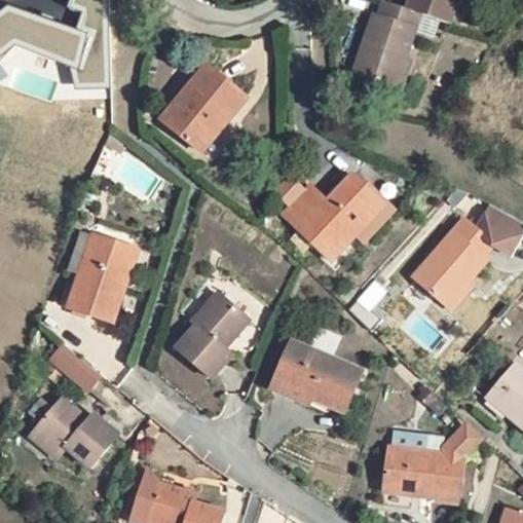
[(406,7),(383,0),(380,0),(376,13),(371,12),(350,72),(393,86),(402,57),(412,30),(427,35),(434,16),(406,7)]
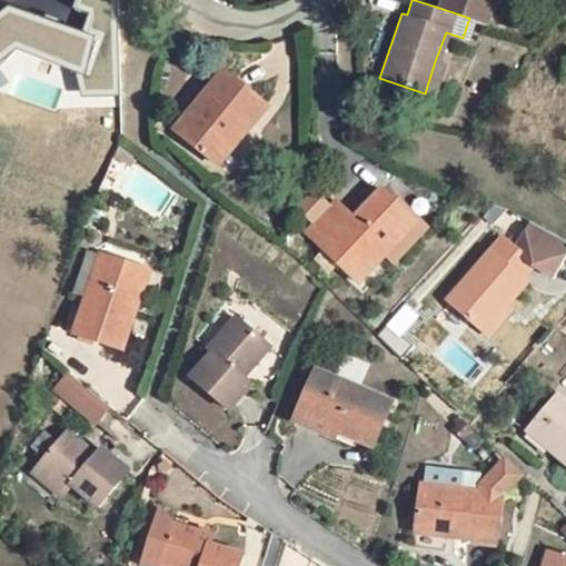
[(469,18),(484,22),(490,0),(442,0),(439,8),(469,18)]
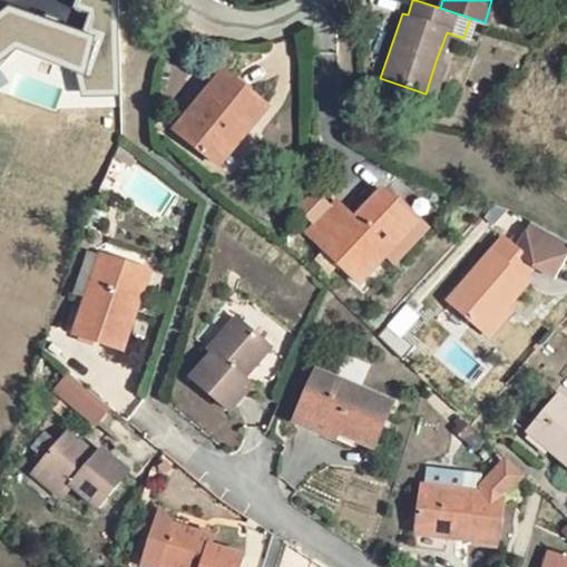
[(442,64),(436,61),(426,94),(431,96),(442,64)]
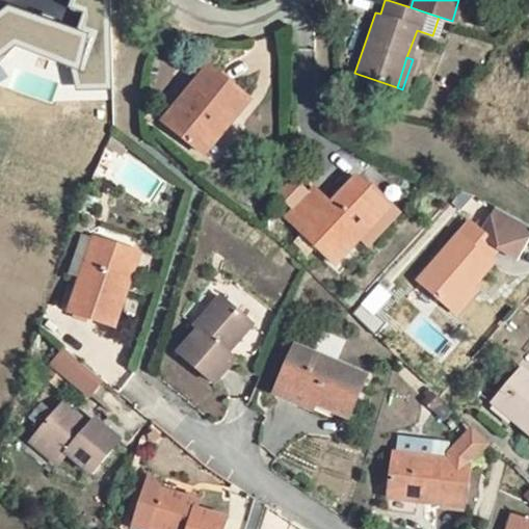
[(206,64),(160,120),(194,147),(207,131),(213,136),(245,97),(206,64)]
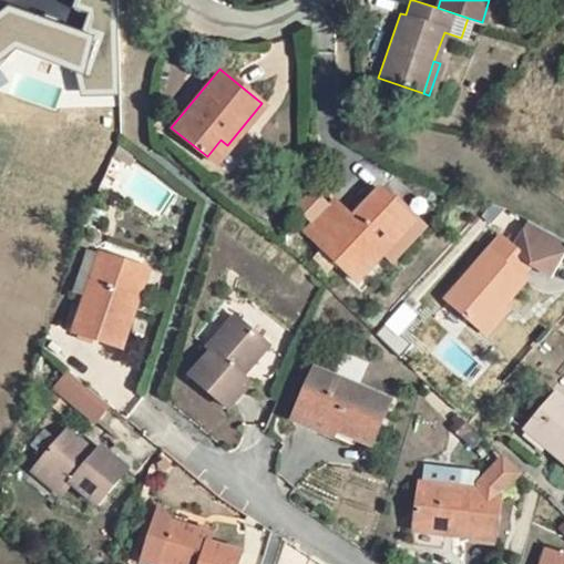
[(221,140),(207,156),(214,162),(227,145),(221,140)]
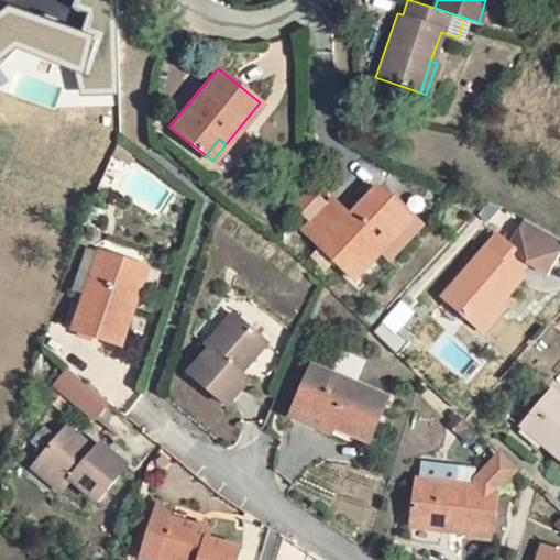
[(328,196),(300,227),(351,277),(376,250),(385,257),(419,222),(393,196),(390,200),(373,185),(346,213),(328,196)]
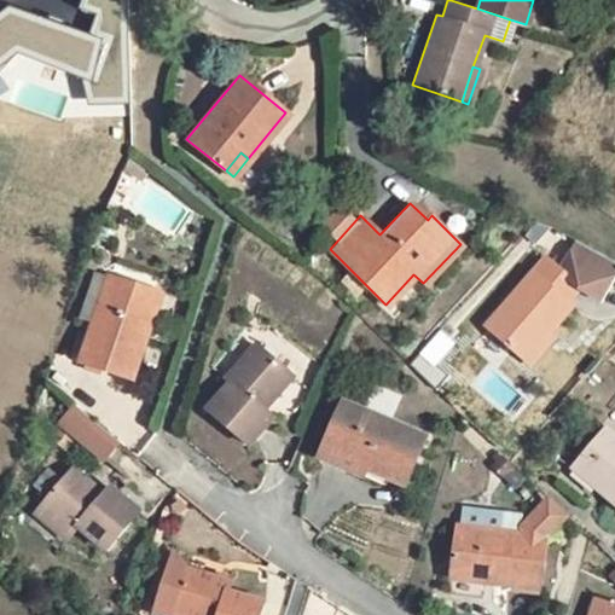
[(482,325),(524,364),(547,338),(543,334),(568,305),(564,300),(575,288),(597,299),(614,264),(614,262),(574,239),(557,268),(543,255),(482,325)]
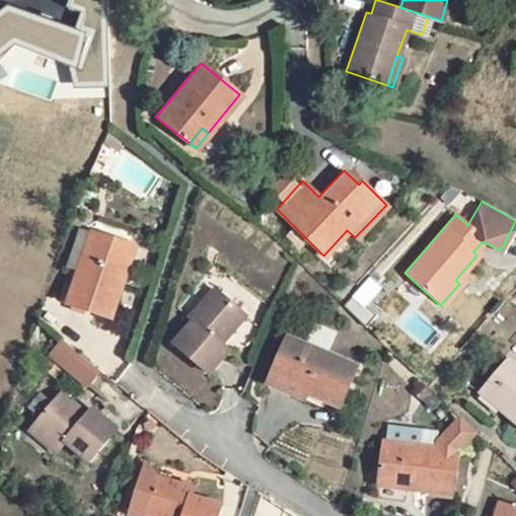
[(125,241),(88,230),(64,302),(108,316),(121,279),(114,277),(125,241)]
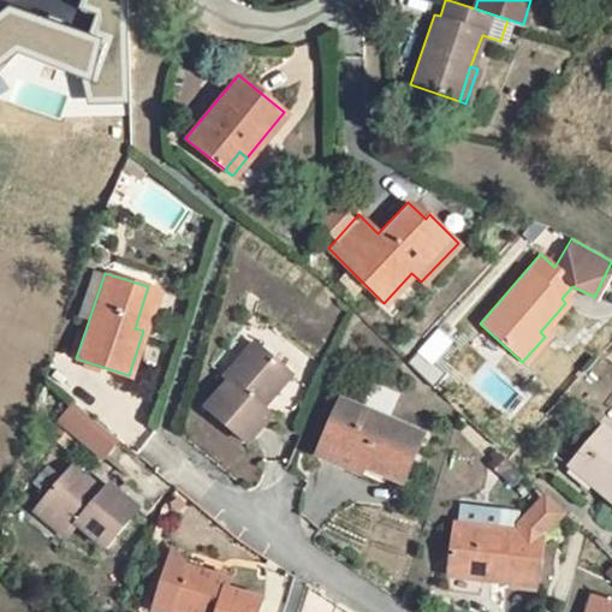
[(156,289),(148,286),(135,328),(143,331),(156,289)]
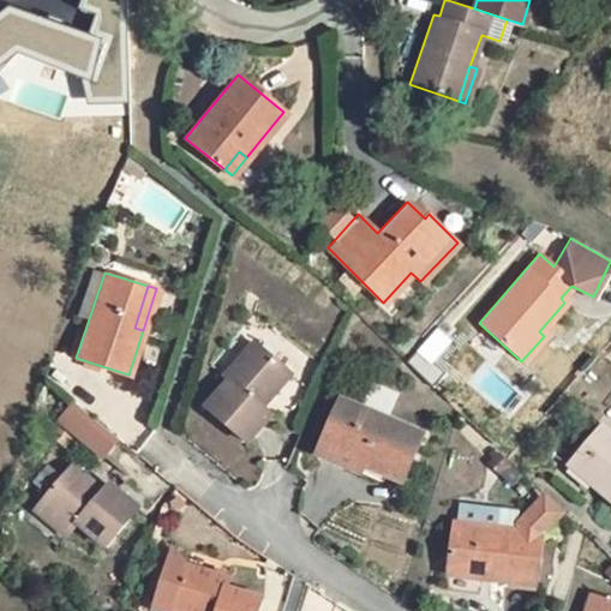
[(251,339),(220,373),(226,377),(201,405),(243,442),(269,412),(261,403),(288,370),(251,339)]
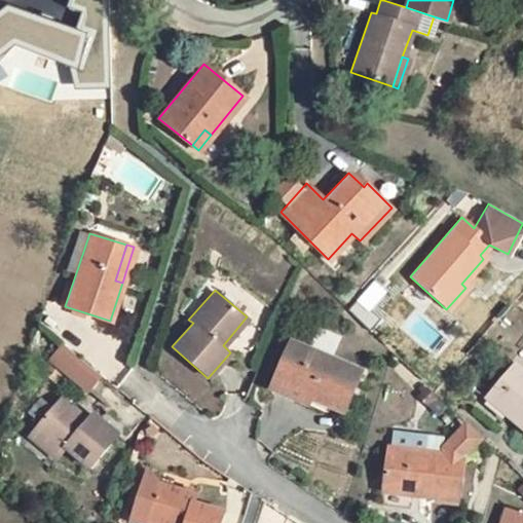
[(397,330),(389,338),(401,349),(408,340),(397,330)]
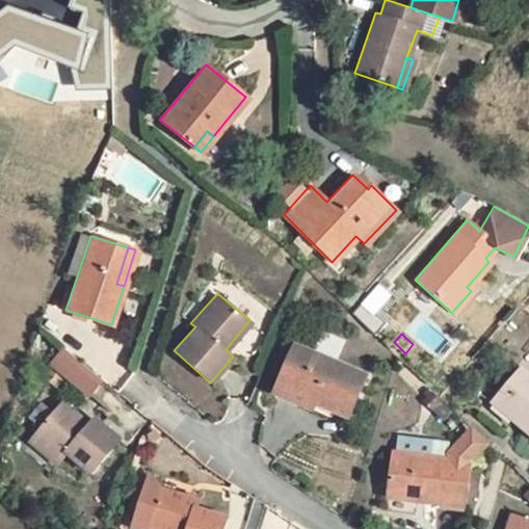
[(363,373),(292,343),(275,379),(313,396),(312,401),(345,416),(363,373)]
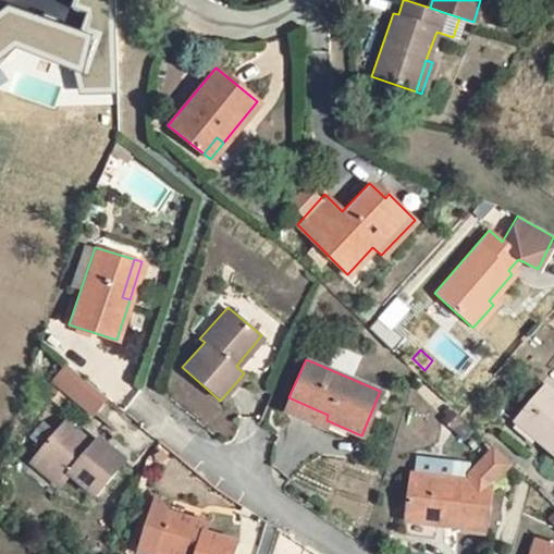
[(447,372),(432,360),(425,370),(439,383),(447,372)]
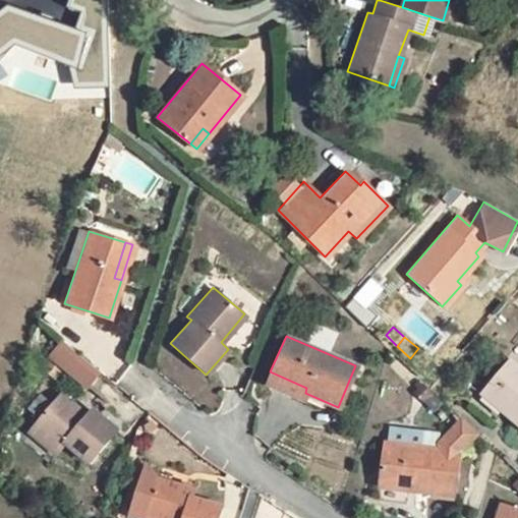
[(97,368),(60,338),(48,352),(84,383),(97,368)]
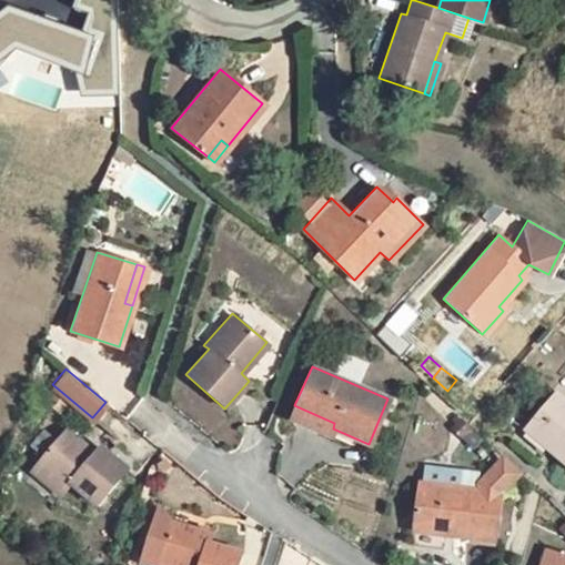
[(564,400),(553,390),(522,427),(564,463),(564,400)]
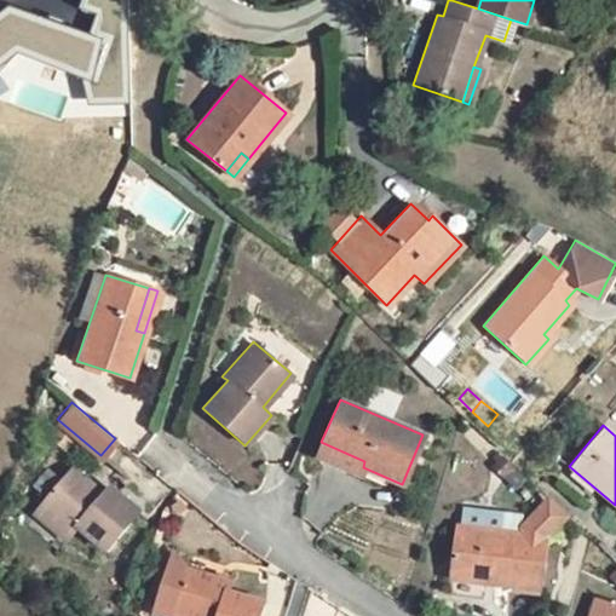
[(99,493),(69,466),(42,498),(72,523),(103,548),(136,511),(107,484),(99,493)]
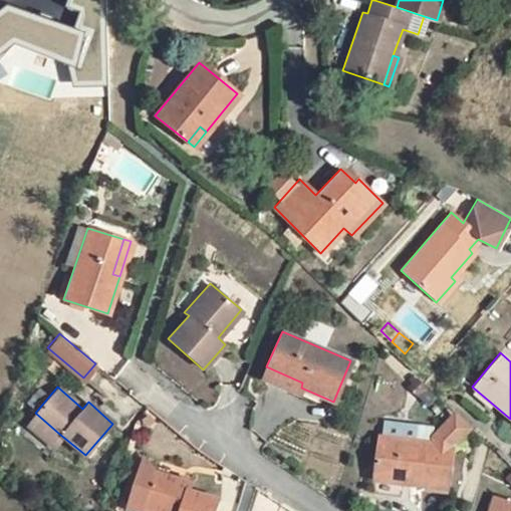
[(59,434),(35,413),(26,424),(50,445),(59,434)]
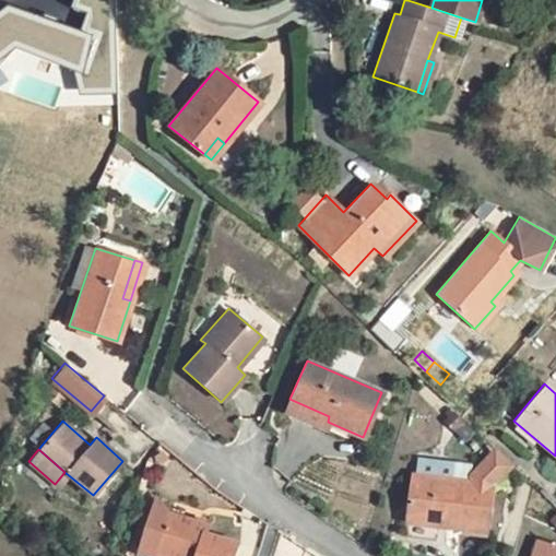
[(485,530),(491,484),(505,469),(488,452),(469,474),(468,482),(448,478),(451,462),(414,457),(412,474),(410,474),(404,515),(442,520),(441,525),(485,530)]
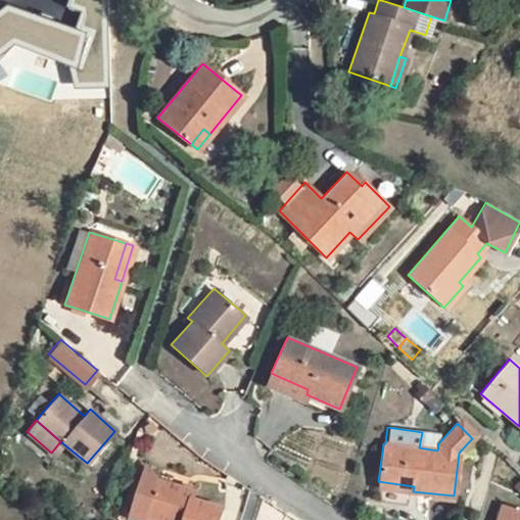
[(438,434),(422,432),(419,447),(437,451),(438,443),(438,434)]
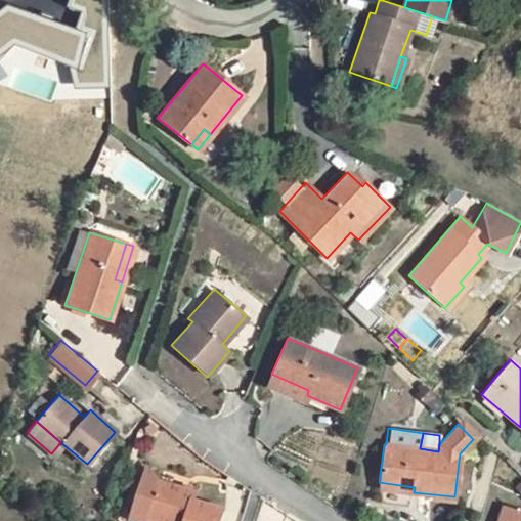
[(215,520),(220,508),(189,498),(192,490),(156,480),(145,465),(128,520),(215,520)]
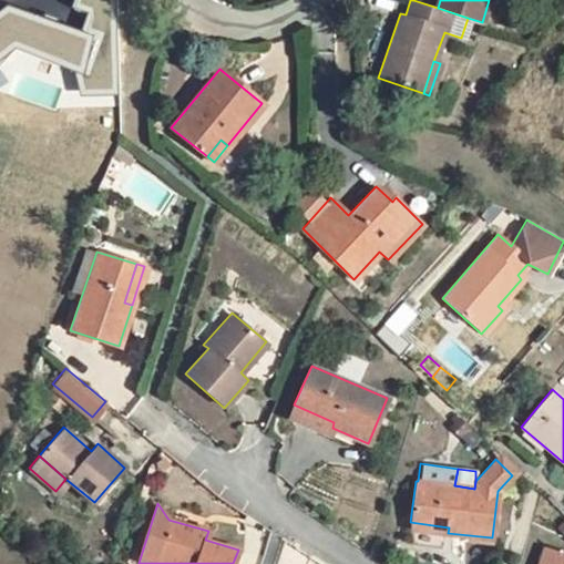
[(449,527),(410,522),(409,527),(448,533),(449,527)]
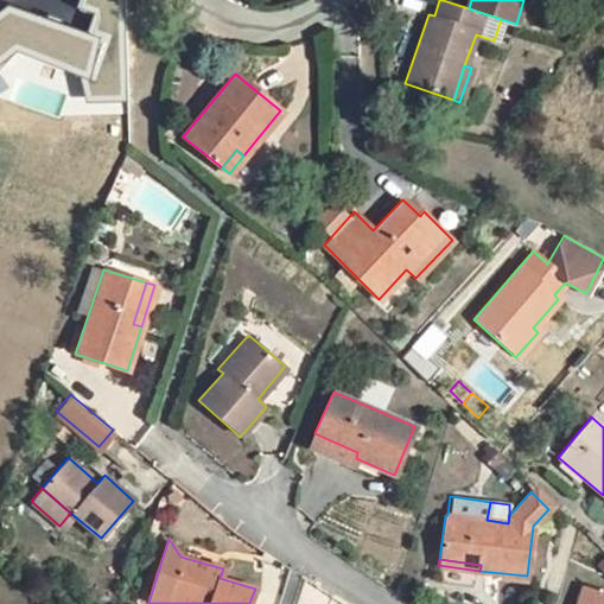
[(603,603),(603,592),(580,585),(574,603),(603,603)]
